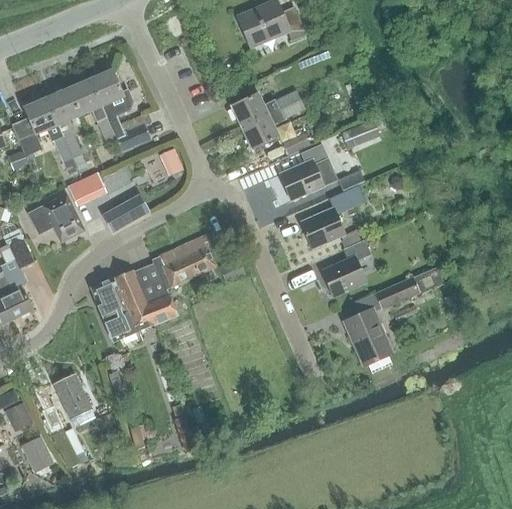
[(280,10),(275,0),(269,0),(238,13),(252,47),(286,33),(289,40),(306,34),(293,4),(280,10)]
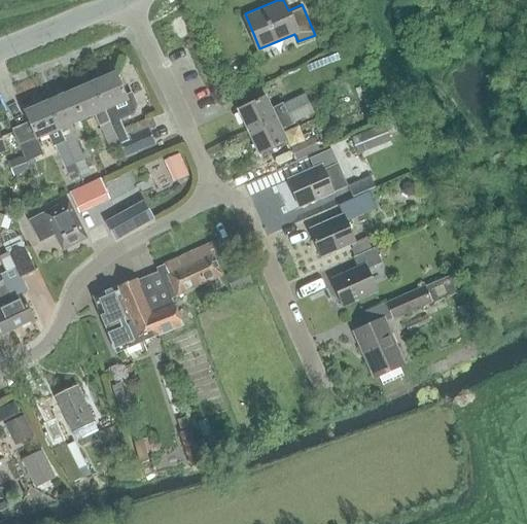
[(115,70),(92,80),(104,108),(116,137),(119,143),(119,142),(125,154),(155,142),(148,126),(154,124),(150,114),(124,126),(119,118),(134,112),(136,105),(131,91),(125,93),(115,70)]
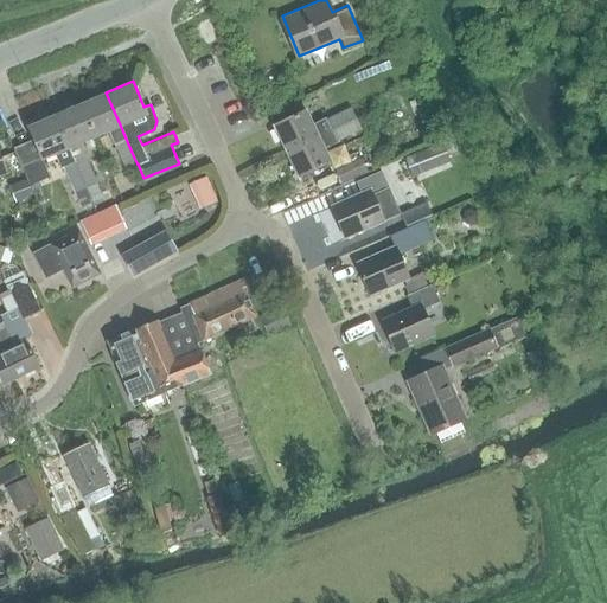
[(134,158),(120,124),(106,92),(80,103),(94,135),(108,129),(114,143),(126,170),(138,165),(134,158)]
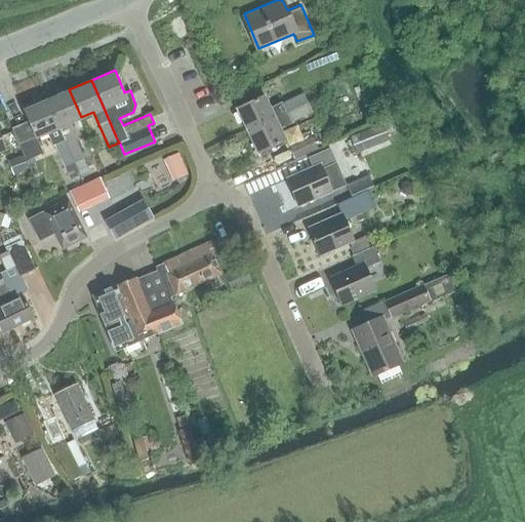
[(47,98),(58,127),(65,139),(71,156),(74,161),(83,157),(74,135),(69,123),(81,117),(69,89),(47,98)]
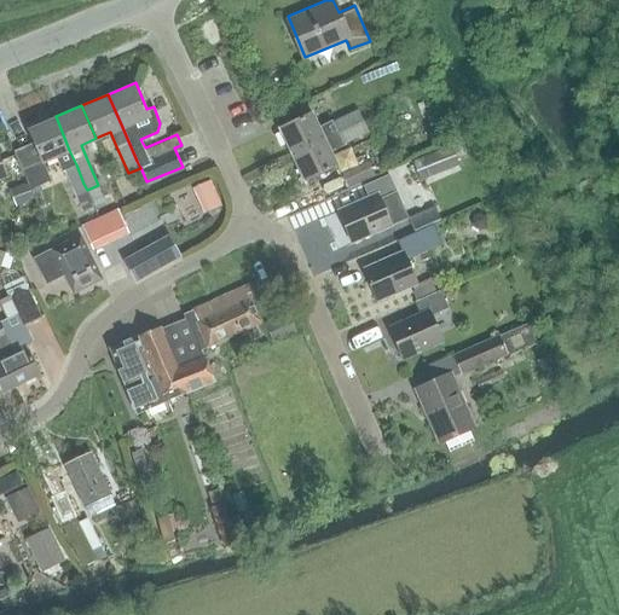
[(363,120),(357,109),(333,120),(318,126),(311,111),(279,126),(291,152),(324,137),(363,120)]
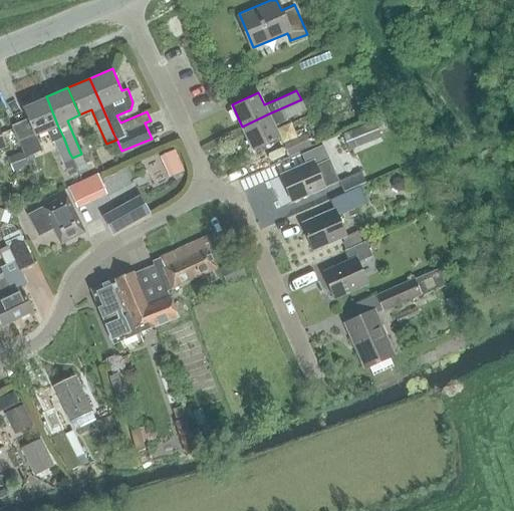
[(54,141),(56,146),(48,149),(56,165),(63,162),(72,158),(69,153),(63,137),(57,124),(46,96),(23,106),(35,134),(48,129),(54,141)]
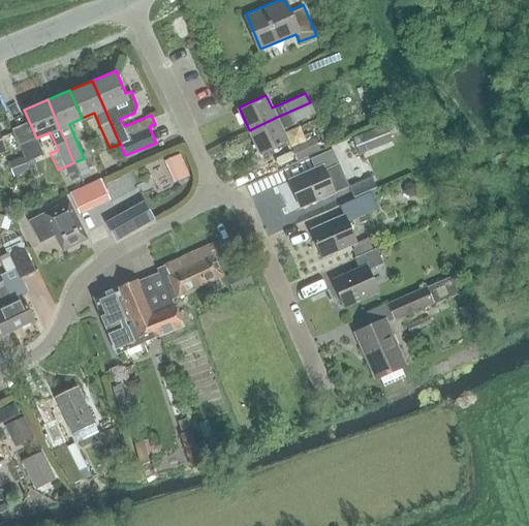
[(292,122),(314,113),(310,102),(277,117),(249,130),(260,153),(288,140),(281,127),(292,122)]
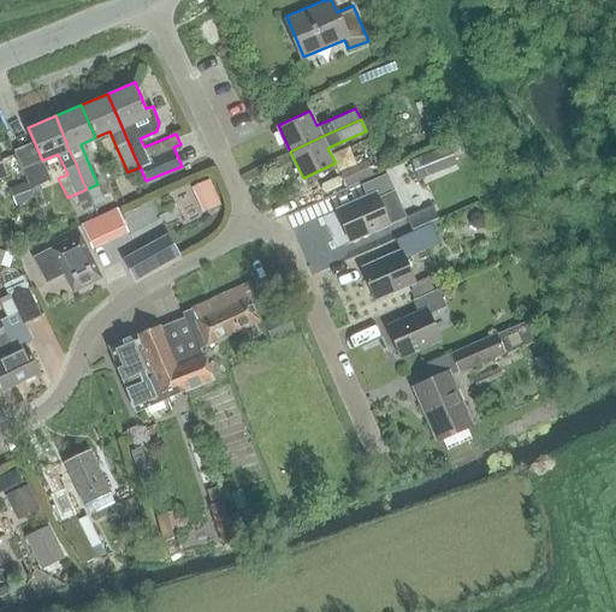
[(418,178),(456,164),(448,142),(409,158),(418,178)]
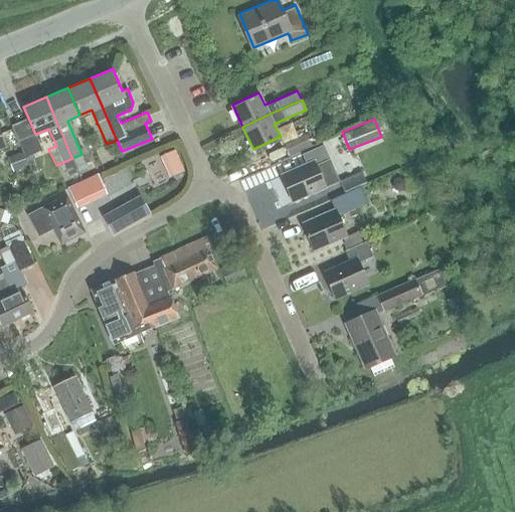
[(287,142),(292,152),(313,143),(309,133),(287,142)]
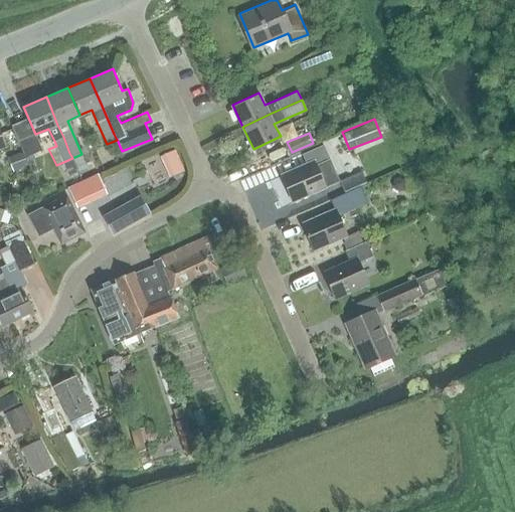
[(281,173),(293,200),(326,186),(339,180),(324,144),(302,153),(306,162),(281,173)]
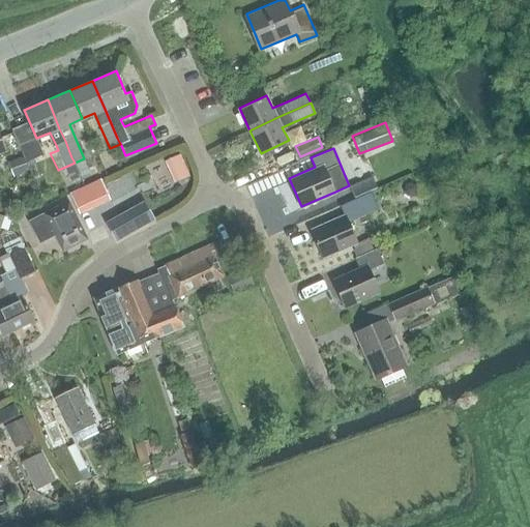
[(172,155),(182,178),(189,175),(179,152),(172,155)]
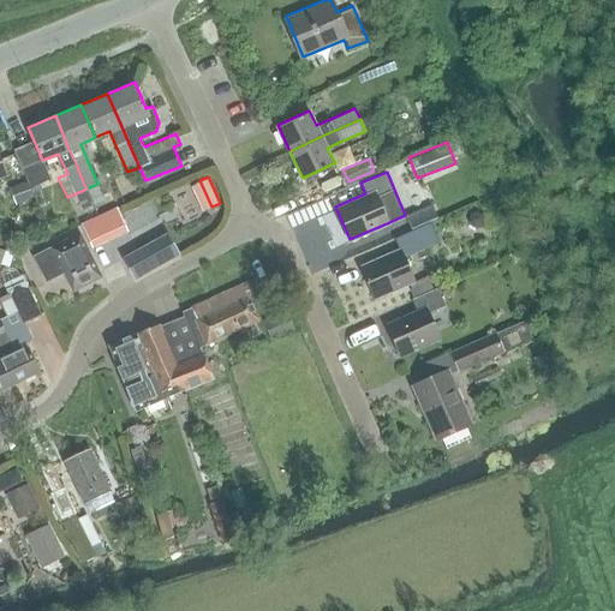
[(25,180),(12,185),(18,201),(33,195),(25,180)]
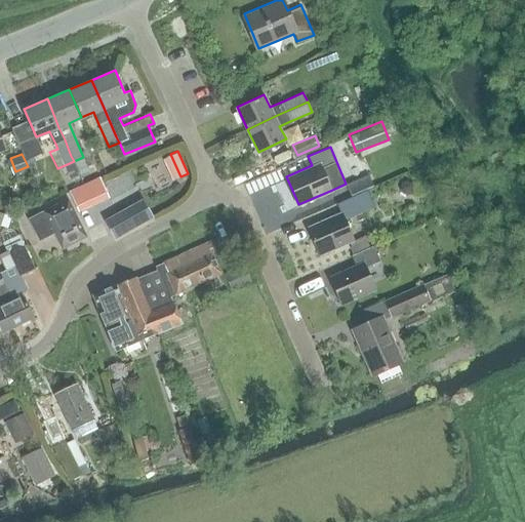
[(83,157),(74,161),(79,173),(88,169),(83,157)]
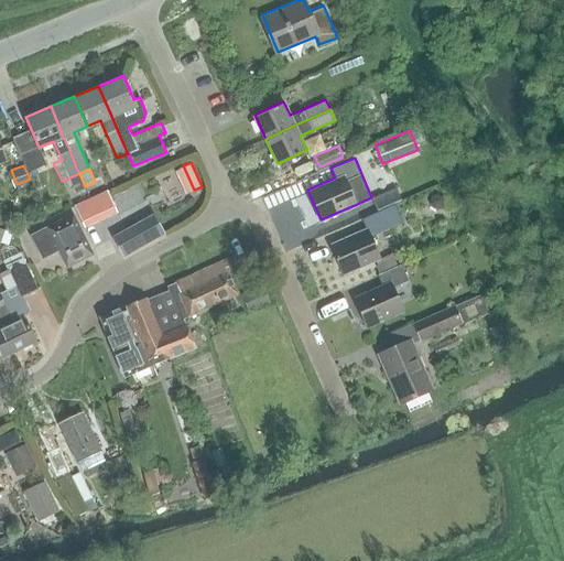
[(85,186),(79,173),(69,177),(75,191),(85,186)]
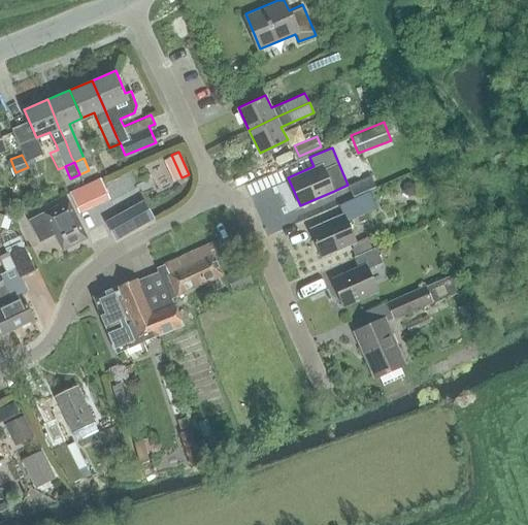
[(370,174),(348,185),(353,195),(375,185),(370,174)]
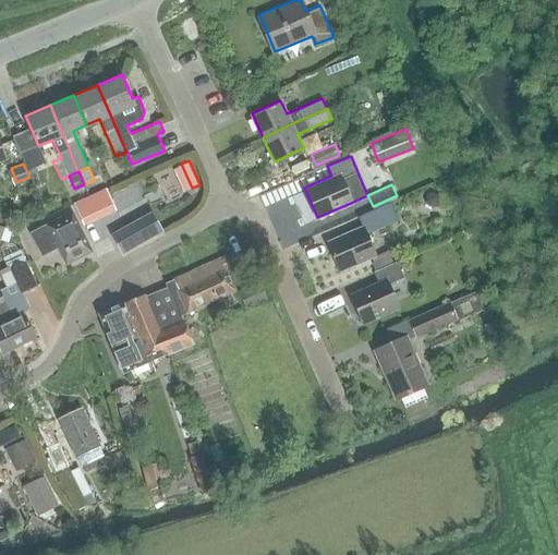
[(86,225),(116,209),(105,185),(74,201),(86,225)]
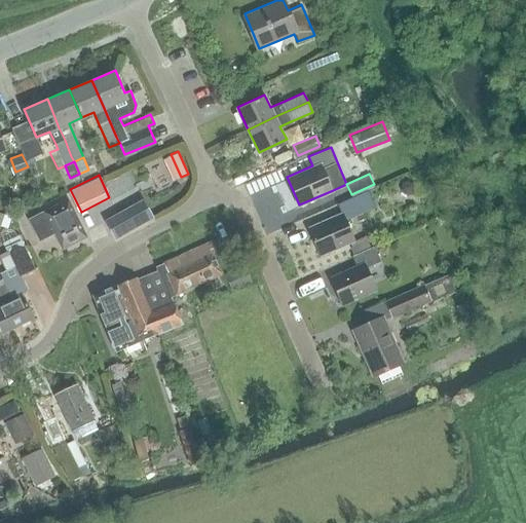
[(402,181),(401,189),(408,194),(413,192),(414,184),(407,179),(402,181)]
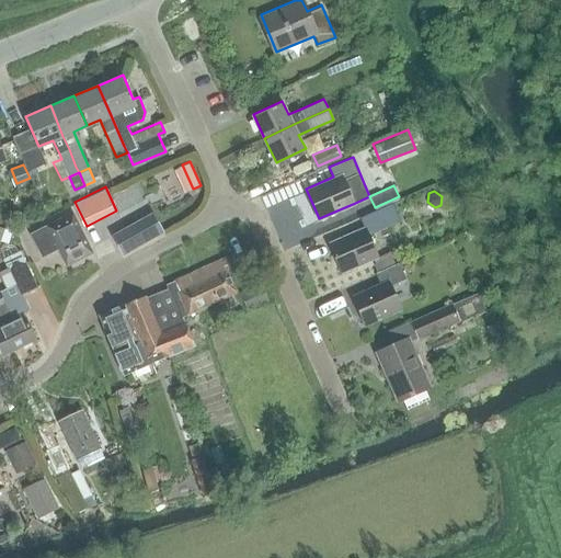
[(365,226),(329,242),(342,271),(374,257),(378,255),(368,232),(399,219),(397,214),(391,202),(366,213),(361,216),(365,226)]
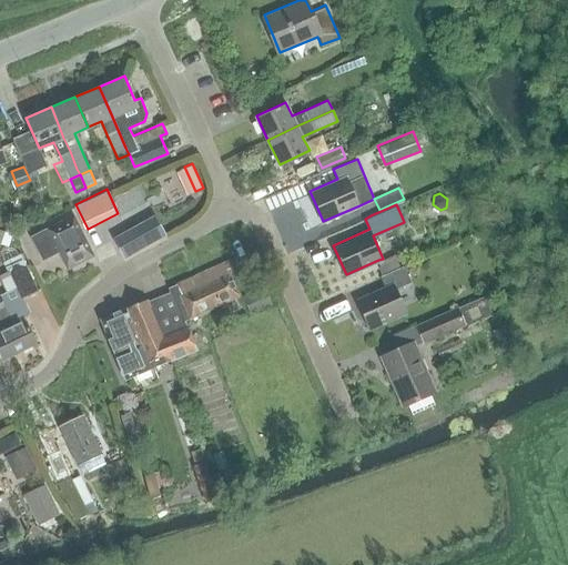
[(154,213),(113,238),(123,255),(165,232),(154,213)]
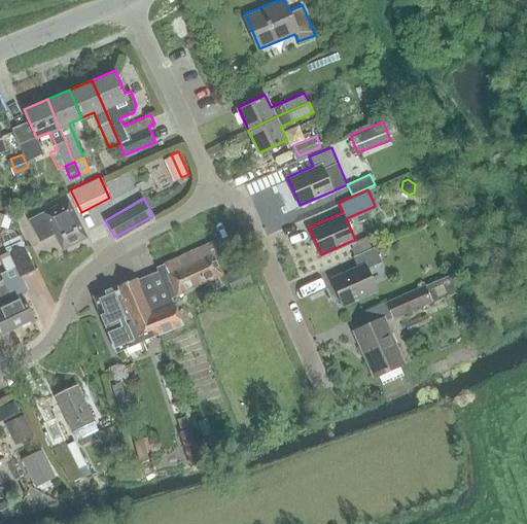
[(53,229),(62,248),(86,236),(68,199),(29,218),(39,239),(51,233),(49,231),(53,229)]
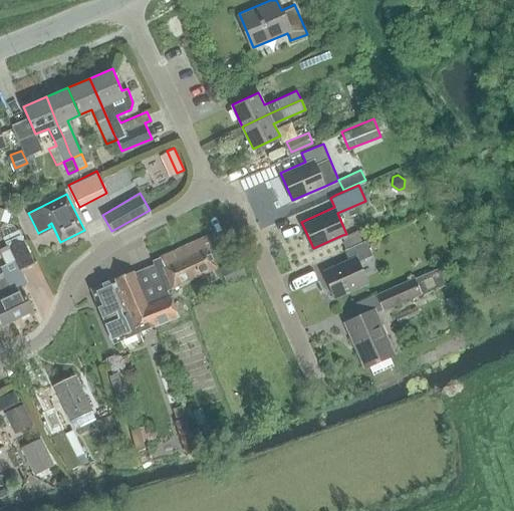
[(0,206),(0,219),(7,221),(10,210),(0,206)]
